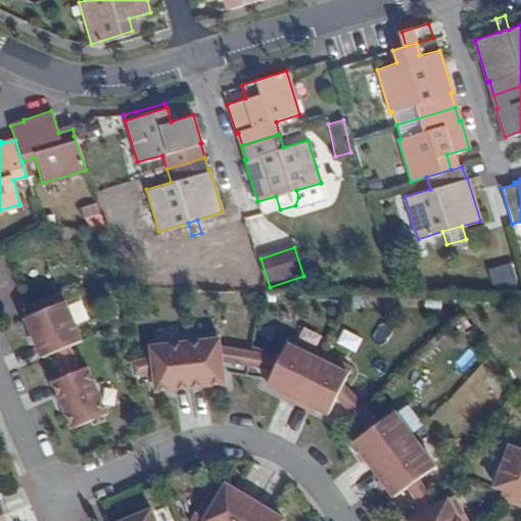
[(494,290),(516,283),(510,263),(488,270),(494,290)]
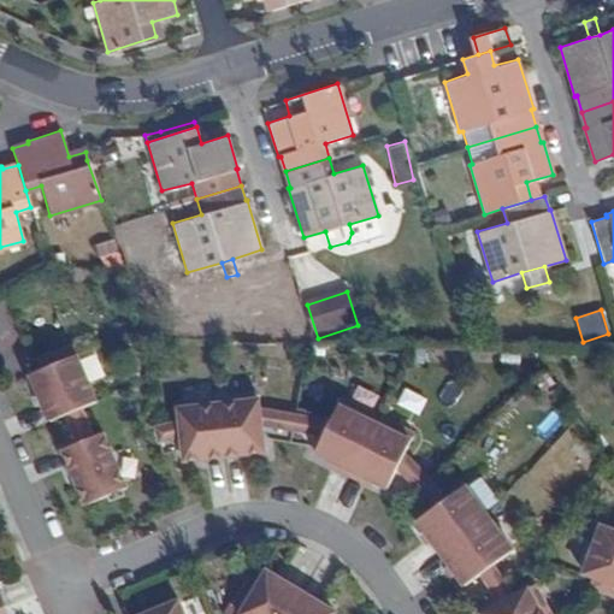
[(70,346),(45,356),(49,365),(27,375),(47,421),(63,415),(72,411),(94,402),(70,346)]
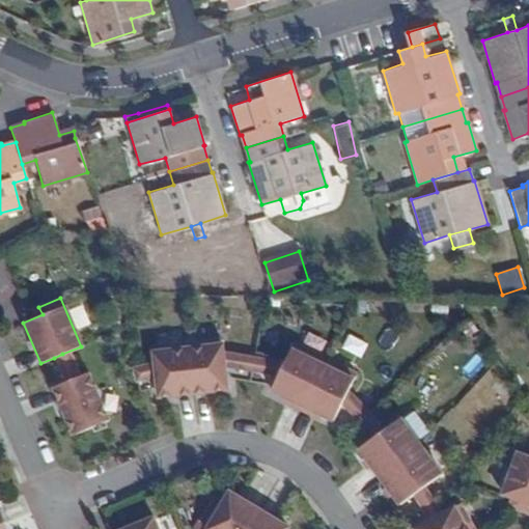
[(347,332),(340,345),(359,356),(366,341),(347,332)]
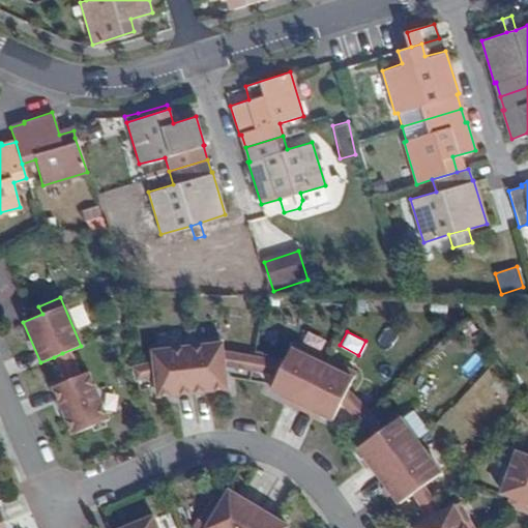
[(159,361),(138,367),(141,378),(162,373),(165,394),(233,385),(230,360),(228,349),(226,334),(157,344),(159,361)]
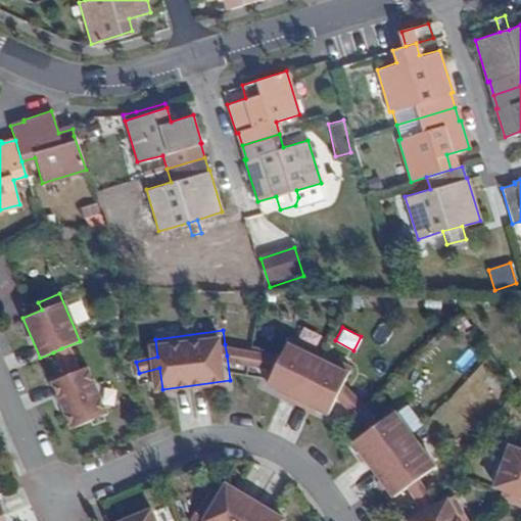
[(280,363),(273,378),(335,408),(343,389),(358,408),(366,398),(348,378),(357,361),(295,331),(286,351),(280,363)]
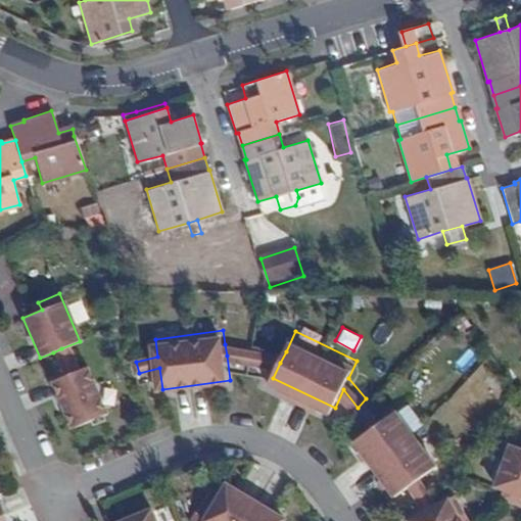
[(240,345),(225,344),(227,356),(238,357),(240,345)]
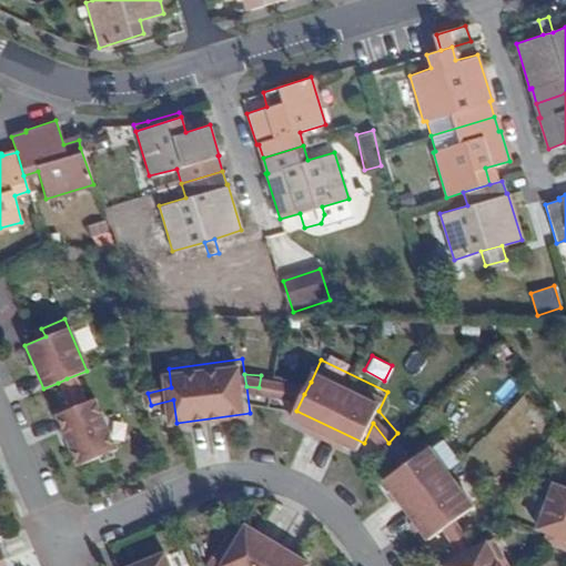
[(261,375),(259,387),(275,390),(278,377),(261,375)]
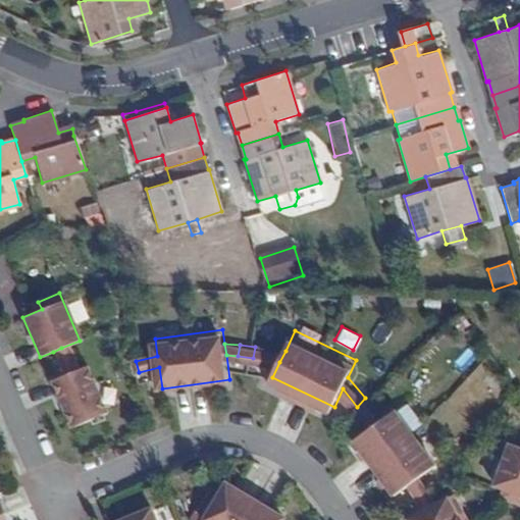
[(255,347),(253,358),(268,361),(270,350),(255,347)]
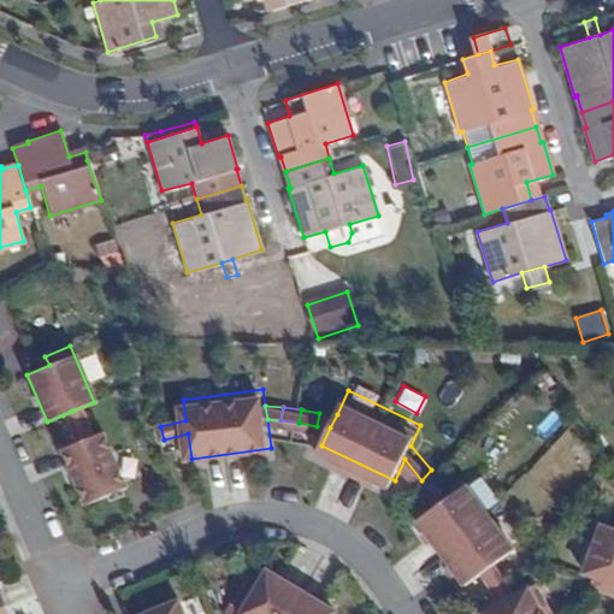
[(63,415),(71,436),(81,431),(72,411),(63,415)]
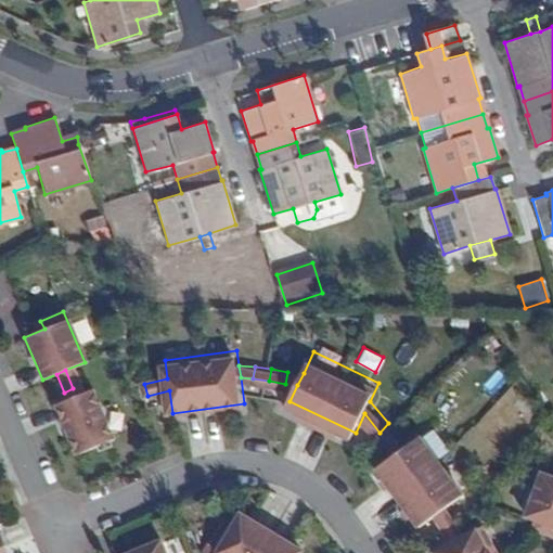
[(287,372),(285,384),(297,385),(304,373),(287,372)]
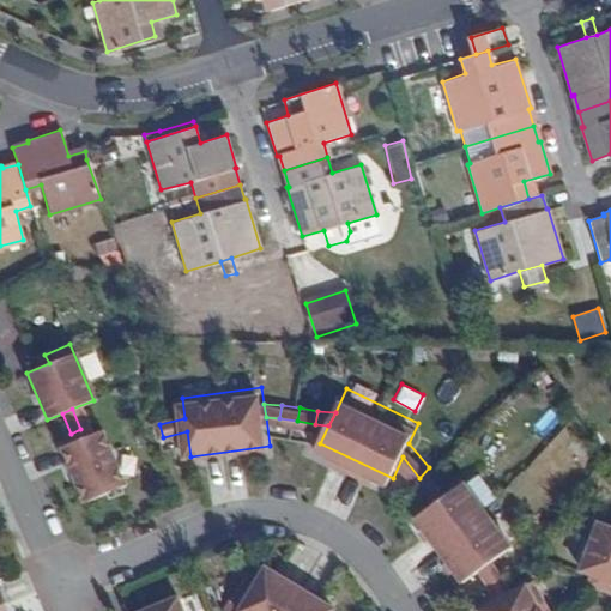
[(71,434),(74,441),(84,437),(80,429),(71,434)]
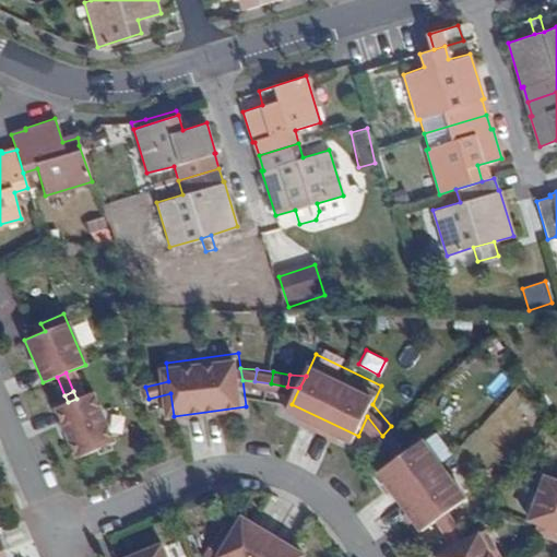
[(68,402),(54,409),(74,459),(111,443),(91,393),(76,399),(68,402)]
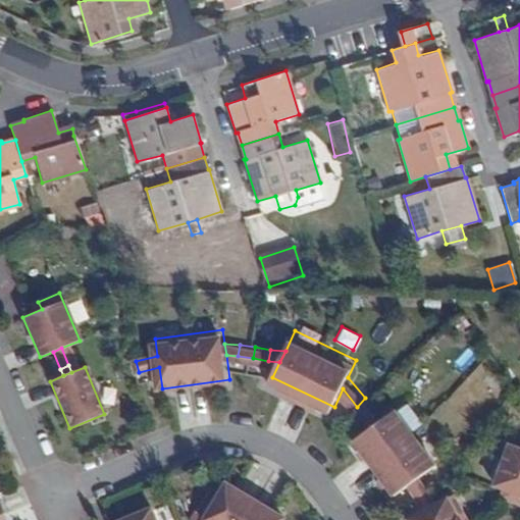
[(372,424),(355,435),(392,492),(410,481),(418,492),(429,486),(420,474),(436,464),(400,407),(382,418),(365,398),(357,407),(372,424)]
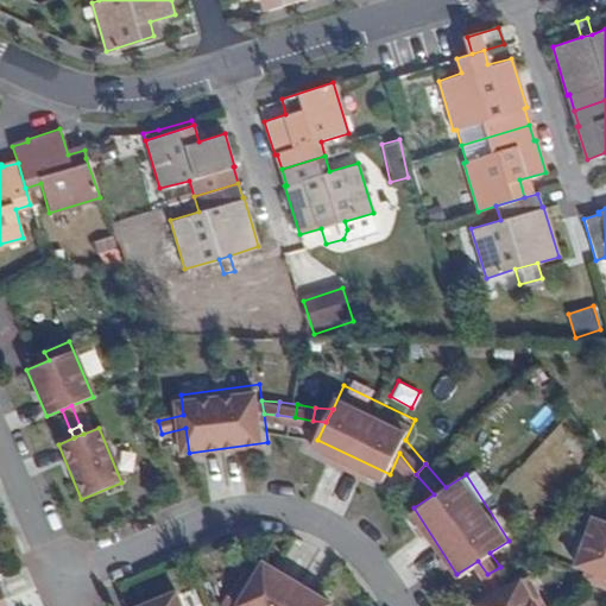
[(605,521),(591,515),(572,561),(587,568),(584,576),(604,585),(605,578),(605,521)]
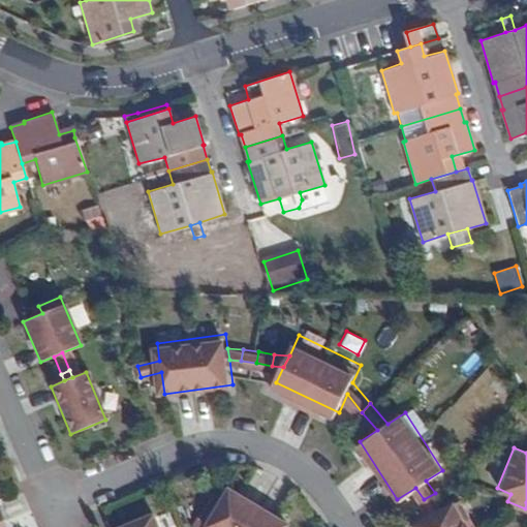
[(203,526),(243,526),(255,506),(225,489),(218,501),(211,497),(198,519),(206,523),(203,526)]
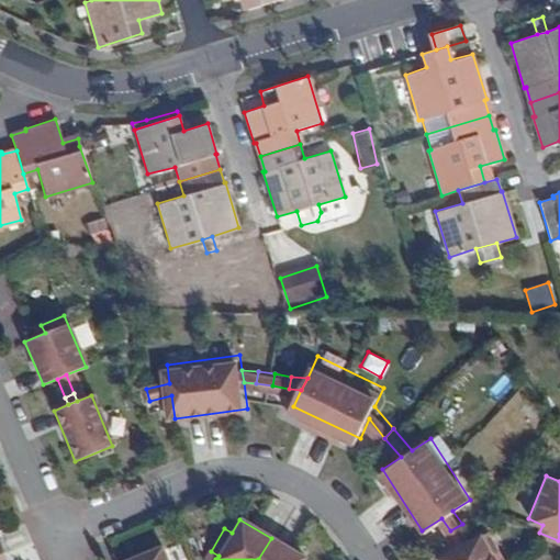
[(435,556),(437,559),(500,559),(484,529),(471,536),(462,524),(450,530),(459,542),(435,556)]
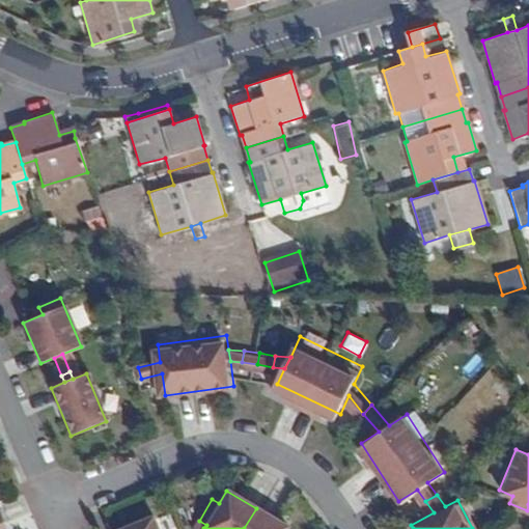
[(256,508),(244,528),(284,528),(286,526),(256,508)]
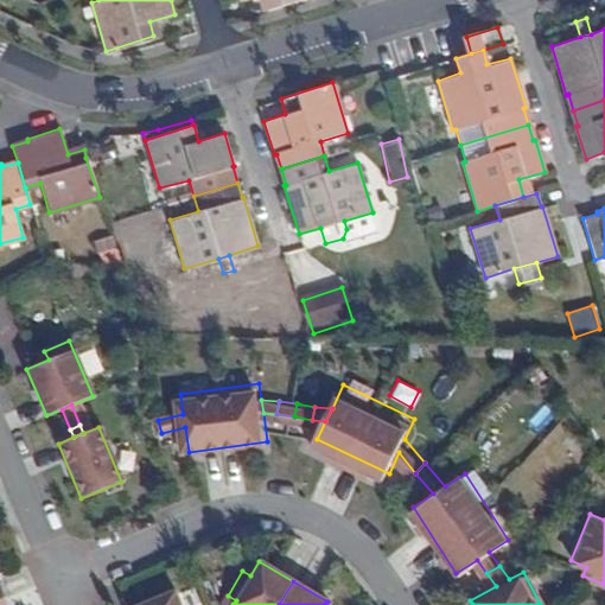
[(179,604),(174,590),(138,604),(179,604)]
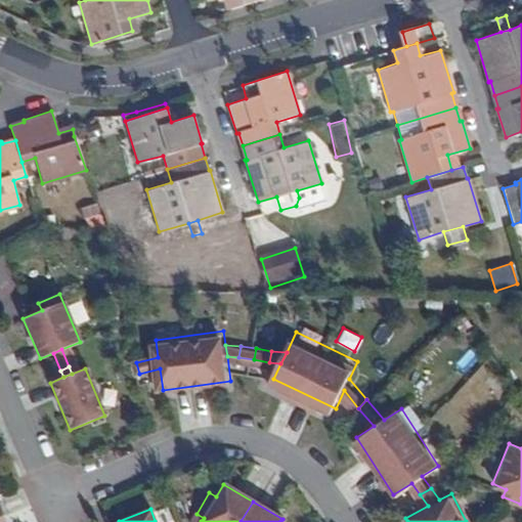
[(8,521),(5,513),(0,515),(0,521),(8,521)]
